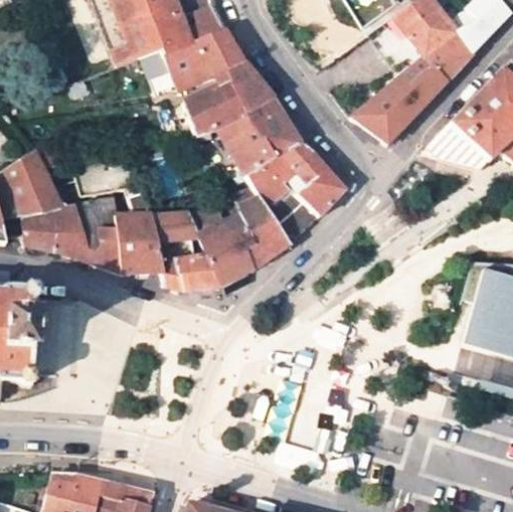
[(194,42),(188,25),(177,0),(91,0),(117,66),(150,54),(162,49),(164,54),(194,42)]
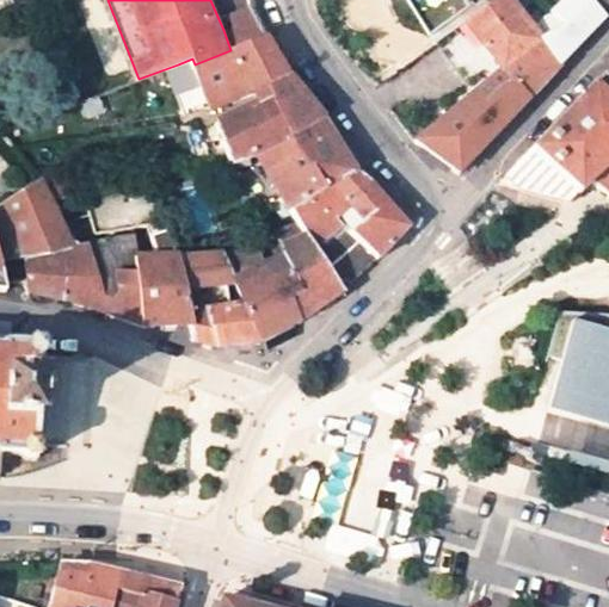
[(492,0),(446,37),(478,79),(500,61),(504,66),(417,137),(462,171),(520,111),(547,81),(563,64),(530,22),(524,14),(512,0),(492,0)]
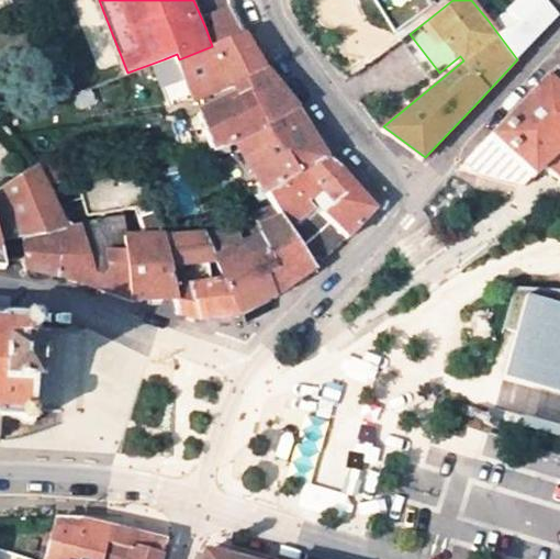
[(505,0),(488,20),(517,59),(537,38),(559,14),(546,0),(505,0)]
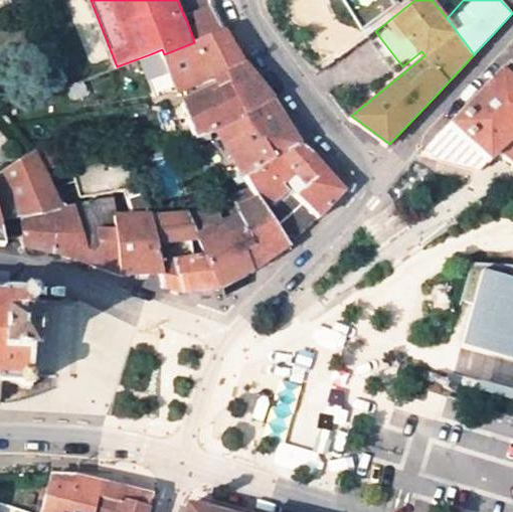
[(194,13),(198,21),(206,38),(226,30),(214,4),(194,13)]
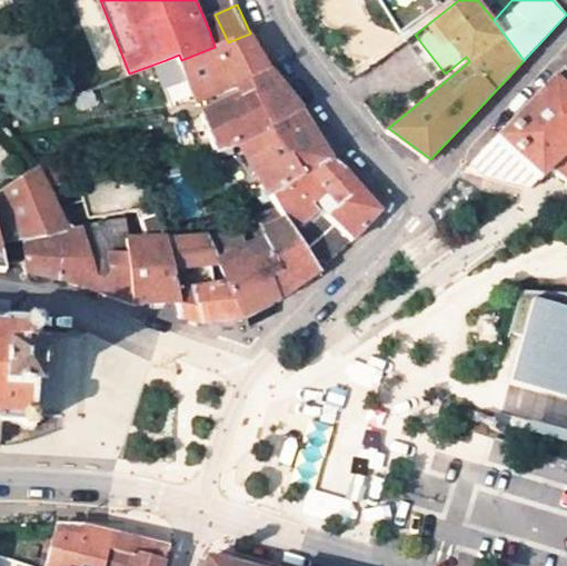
[(219,23),(208,28),(215,47),(228,42),(219,23)]
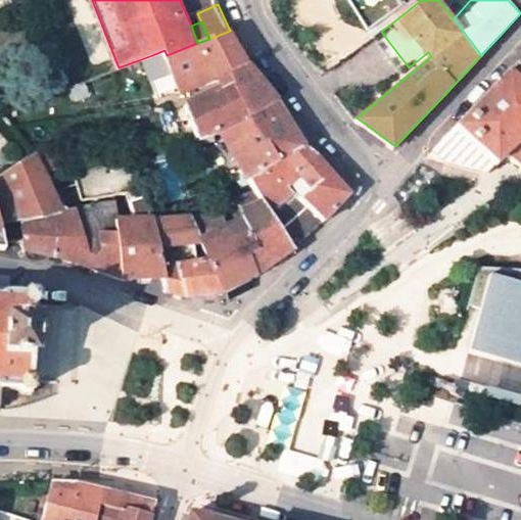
[(230,31),(209,39),(197,43),(167,55),(164,50),(152,55),(157,66),(169,62),(181,93),(183,92),(201,83),(222,74),(249,62),(239,47),(230,31)]
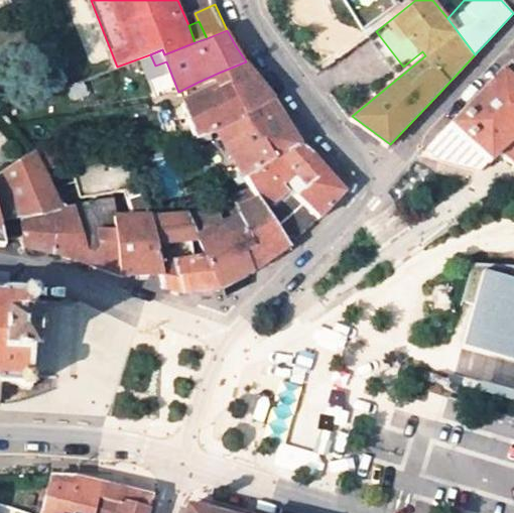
[(229,78),(230,81),(249,113),(274,99),(250,68),(229,78)]
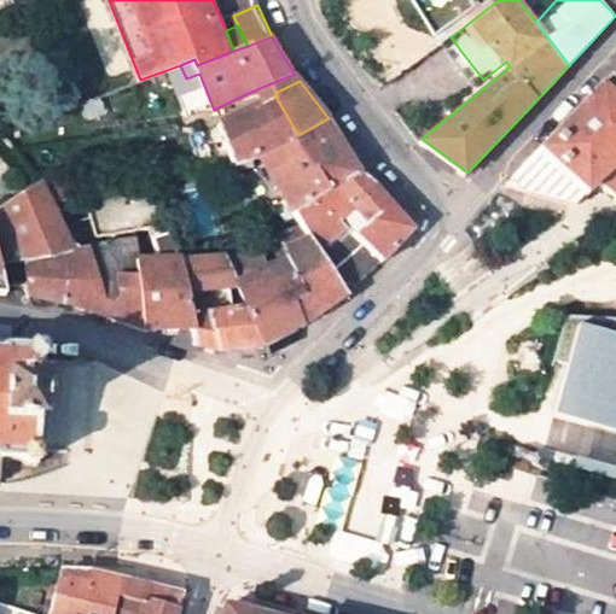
[(588,194),(604,181),(615,169),(615,94),(602,82),(574,111),(540,147),(588,194)]
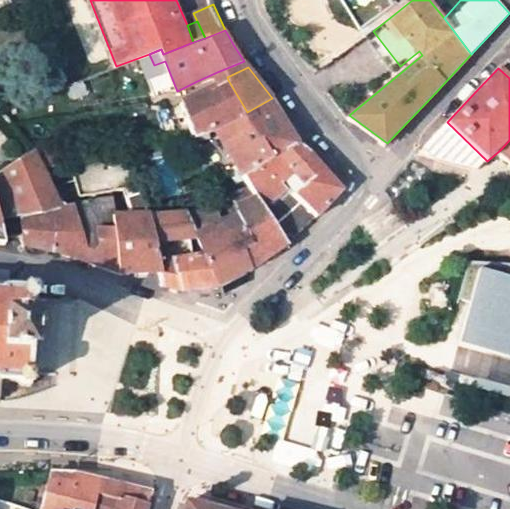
[(241,115),(247,112),(228,80),(221,83),(241,115)]
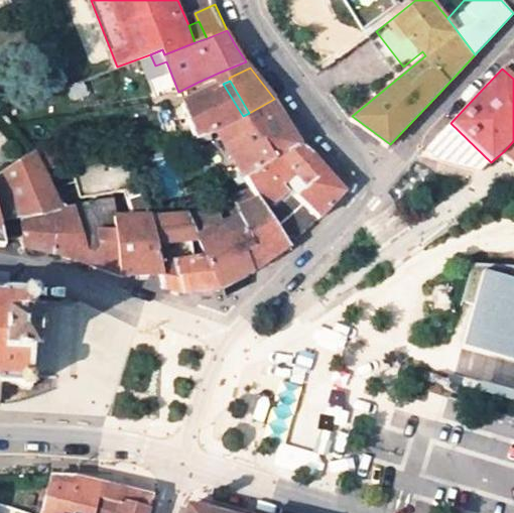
[(219,129),(243,116),(223,84),(182,103),(194,132),(196,135),(199,134),(214,131),(219,129)]
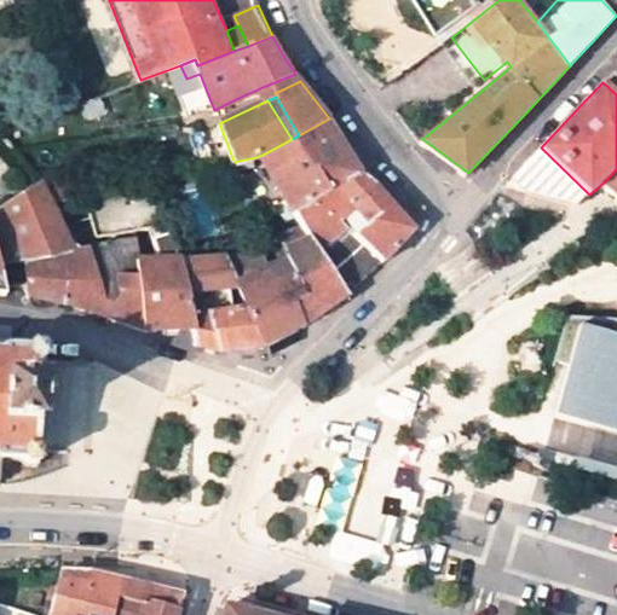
[(351,291),(385,260),(358,231),(370,220),(340,185),(362,170),(344,141),(329,119),(299,135),(292,139),(263,155),(288,197),(277,203),(288,219),(299,212),(306,222),(306,224),(351,291)]
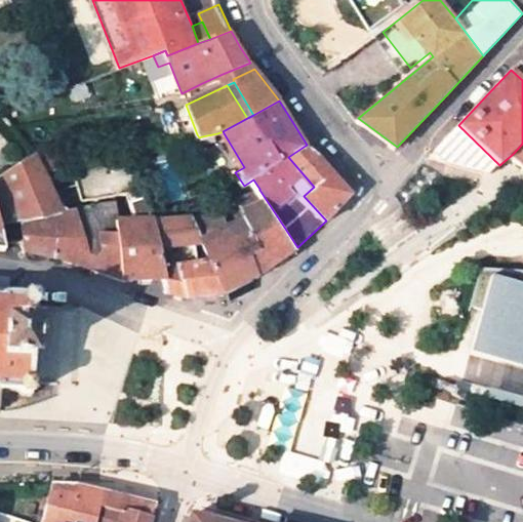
[(170,135),(185,134),(172,109),(161,112),(170,135)]
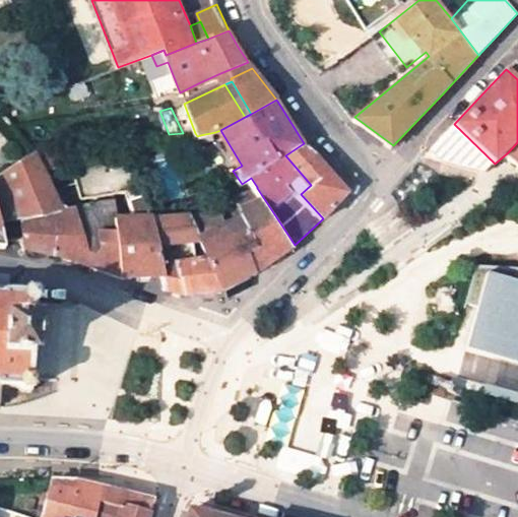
[(216,139),(215,132),(200,135),(202,142),(216,139)]
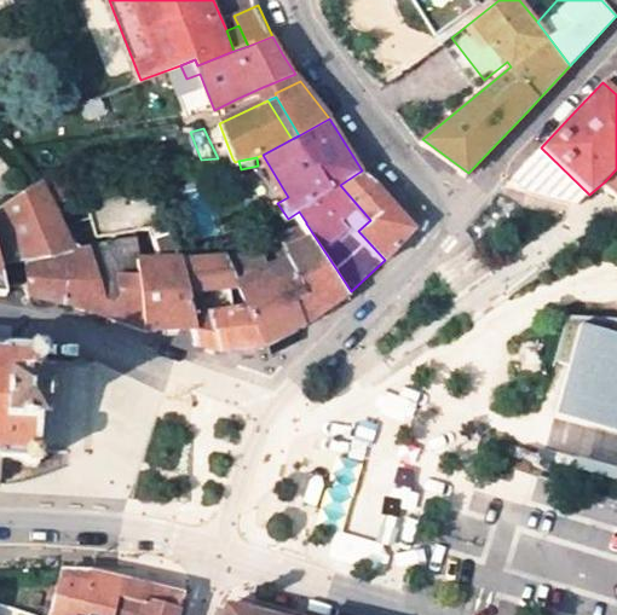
[(616,169),(605,181),(615,190),(616,191),(616,169)]
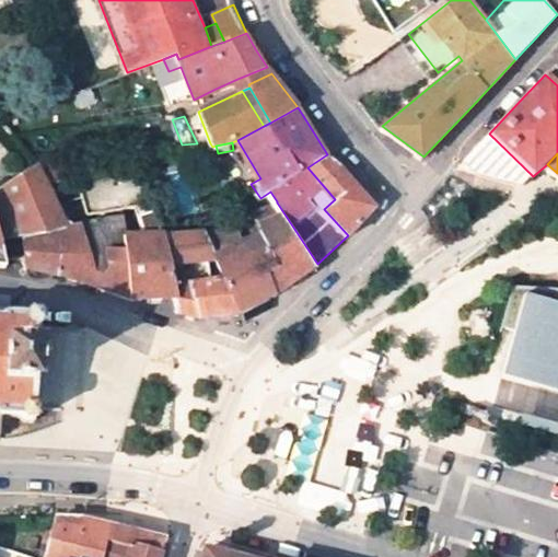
[(324,209),(348,235),(375,207),(359,188),(340,166),(327,154),(307,167),(335,199),(324,209)]
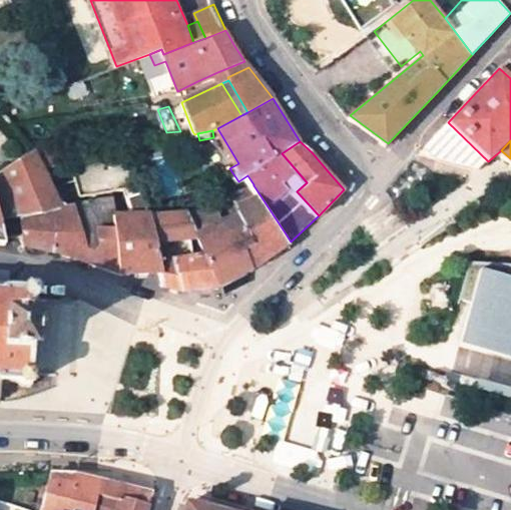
[(4,220),(21,214),(76,204),(65,181),(54,184),(47,172),(34,148),(0,171),(0,240),(7,241),(4,220)]
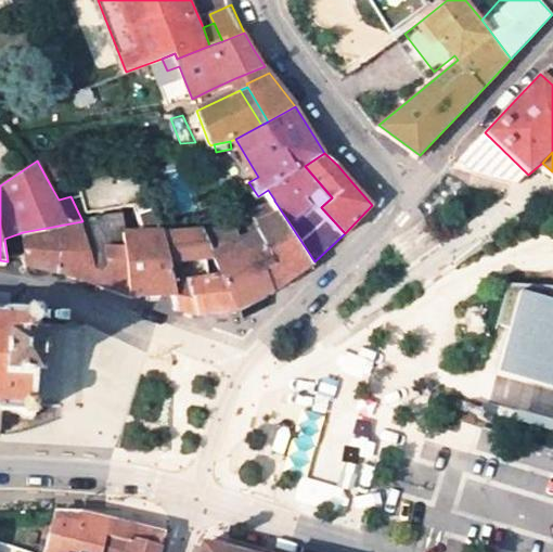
[(88,210),(120,205),(149,202),(139,172),(81,181),(84,195),(88,210)]
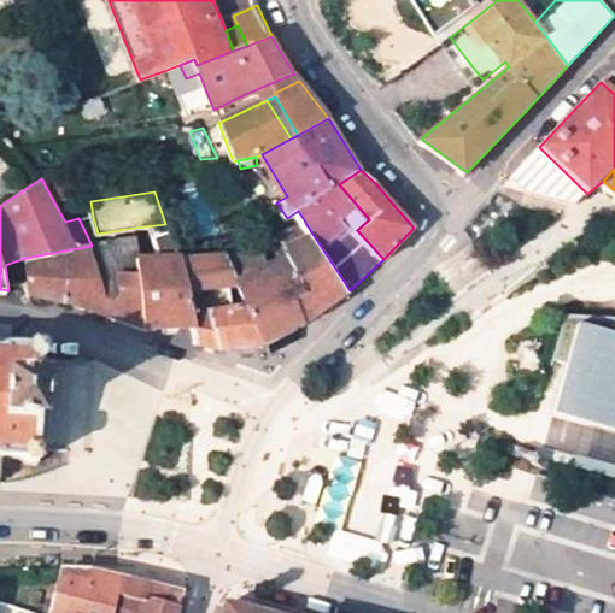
[(283,246),(285,252),(287,258),(304,292),(293,298),(304,322),(324,308),(341,298),(350,290),(305,223),(305,222),(281,231),(283,246)]
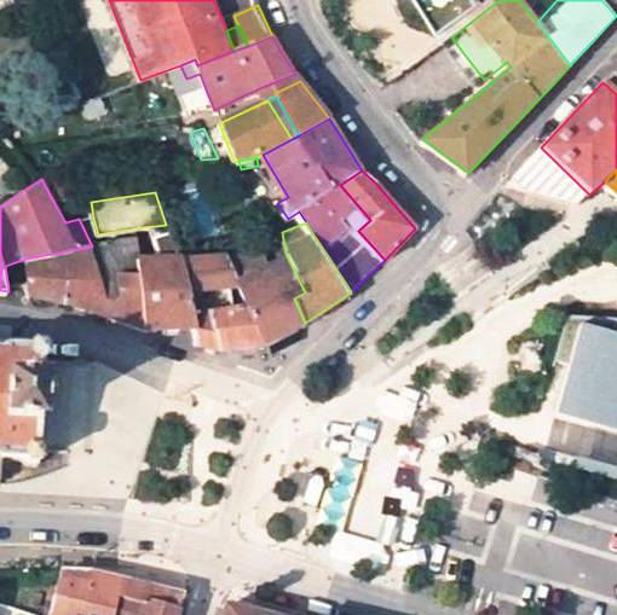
[(130,321),(146,326),(142,261),(140,238),(136,238),(92,247),(111,317),(130,321)]
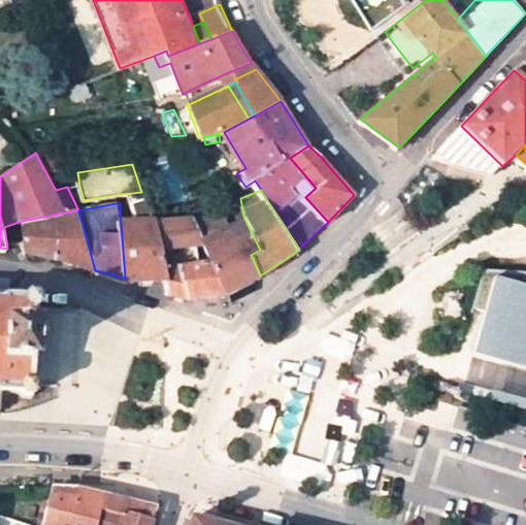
[(78,210),(22,221),(27,250),(53,258),(95,270),(78,210)]
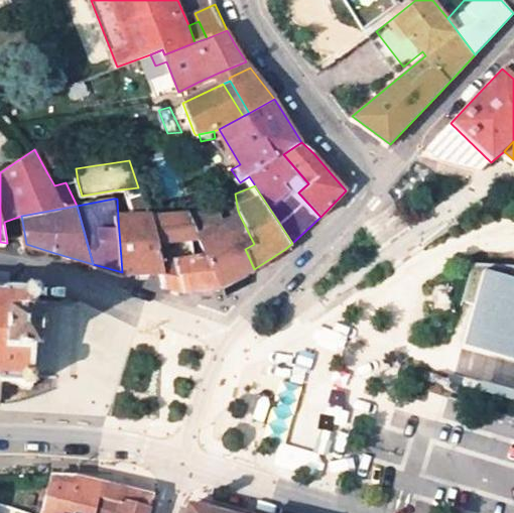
[(239,277),(254,269),(245,249),(254,244),(240,216),(238,211),(234,213),(235,218),(223,222),(220,210),(214,212),(213,209),(191,216),(203,244),(223,286),(239,277)]
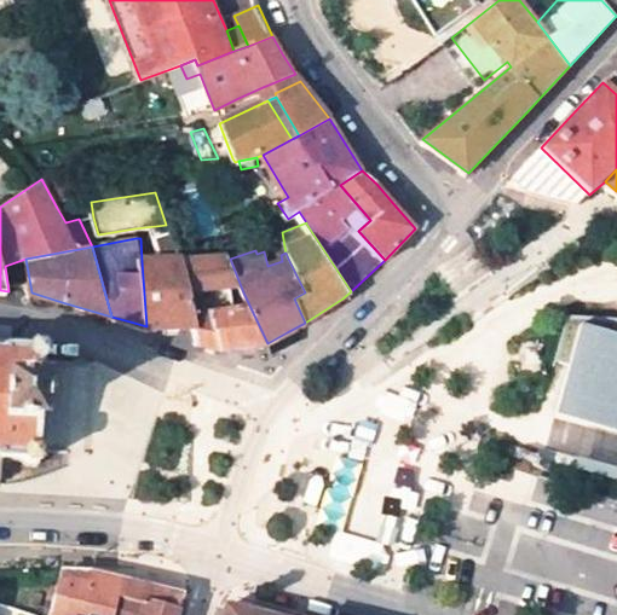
[(223,349),(267,343),(243,293),(230,259),(229,255),(184,259),(194,326),(196,342),(223,349)]
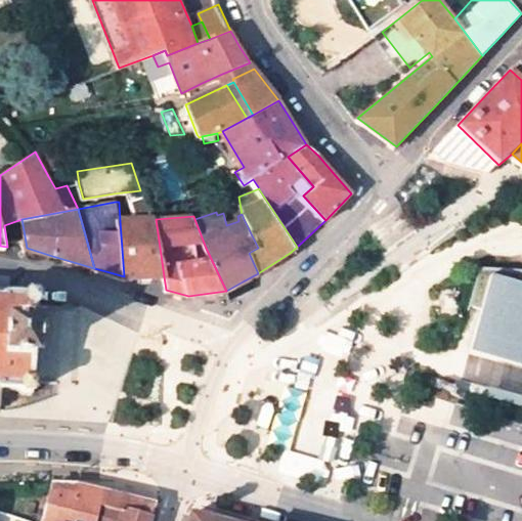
[(145,277),(164,276),(156,219),(150,219),(120,221),(124,276),(128,277),(145,277)]
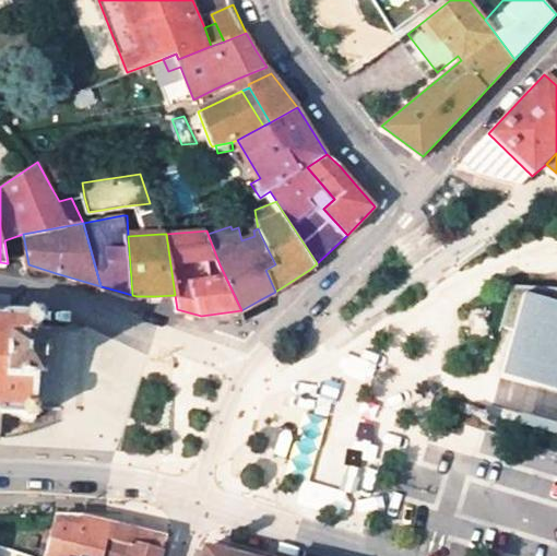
[(556,285),(514,283),(502,324),(516,328),(504,374),(556,388),(556,285)]
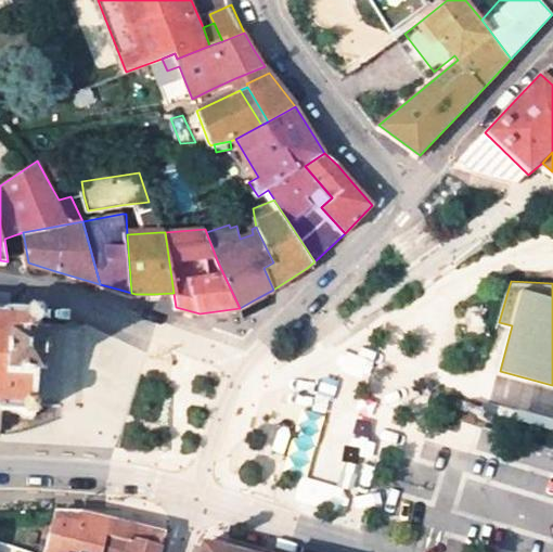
[(38,415),(39,401),(39,399),(35,398),(36,379),(40,380),(41,360),(42,341),(38,341),(39,322),(43,322),(43,319),(44,306),(27,305),(27,309),(8,308),(8,312),(0,311),(0,433),(2,433),(3,409),(22,410),(22,414),(38,415)]
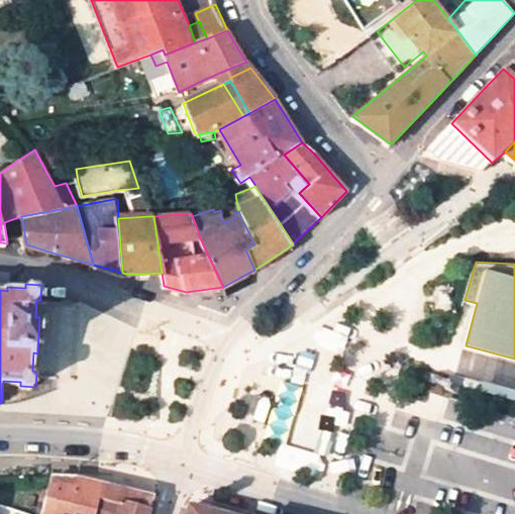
[(96,513),(100,500),(148,512),(155,496),(105,485),(76,478),(76,481),(52,480),(43,513),(96,513)]
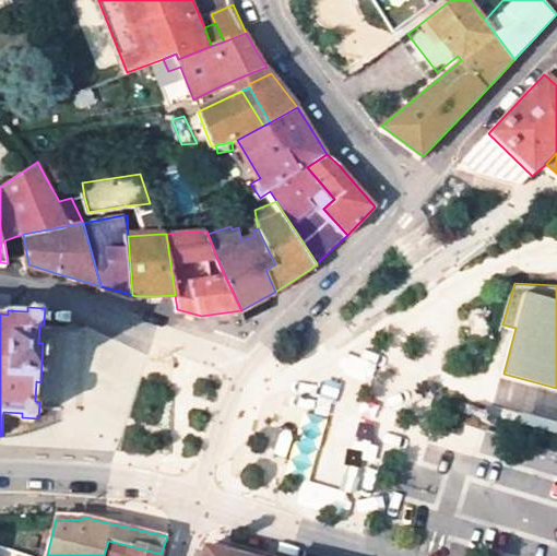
[(108,541),(104,555),(160,555),(161,554),(108,541)]
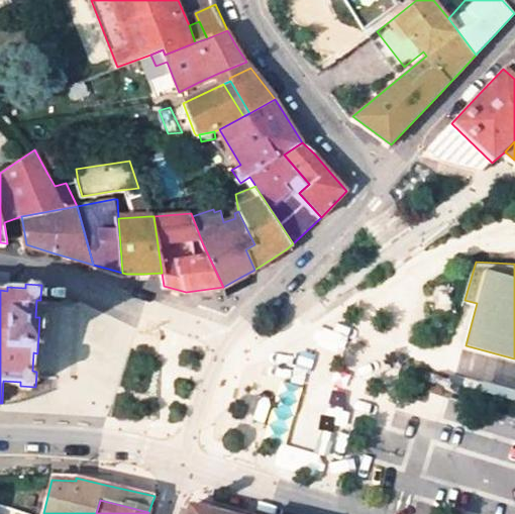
[(225,513),(217,512),(190,505),(187,513),(225,513)]
